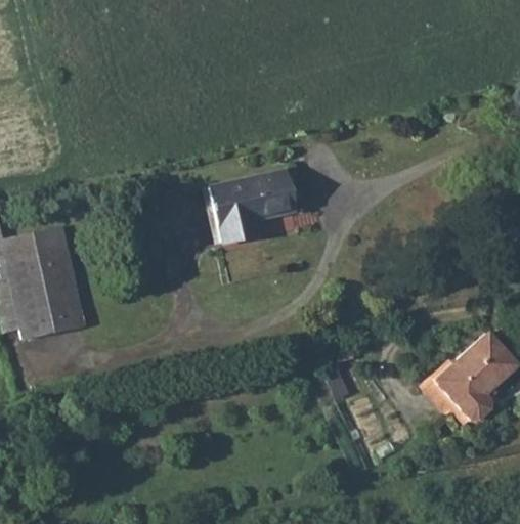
[(253,219),(294,210),(285,170),(210,187),(222,243),(256,235),(253,219)]
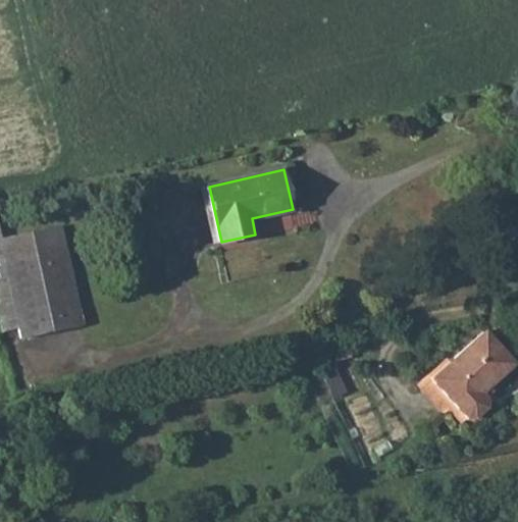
[(85,325),(63,224),(2,238),(0,238),(0,265),(7,264),(21,328),(23,338),(85,325)]
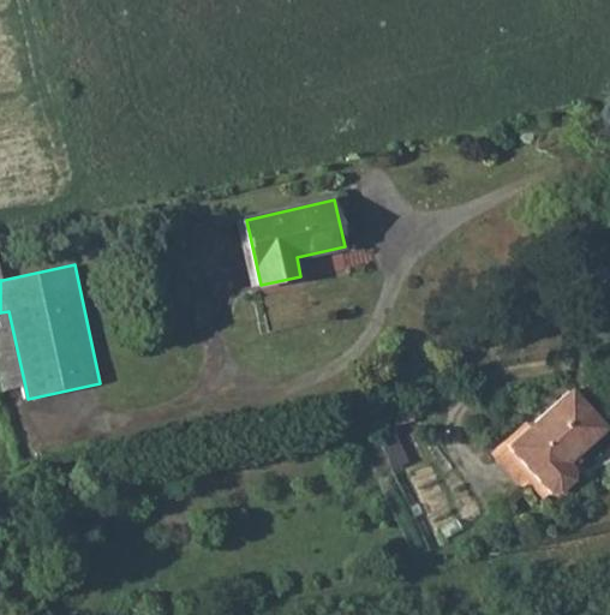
[(0,312),(0,364),(6,390),(25,387),(9,311),(0,312)]
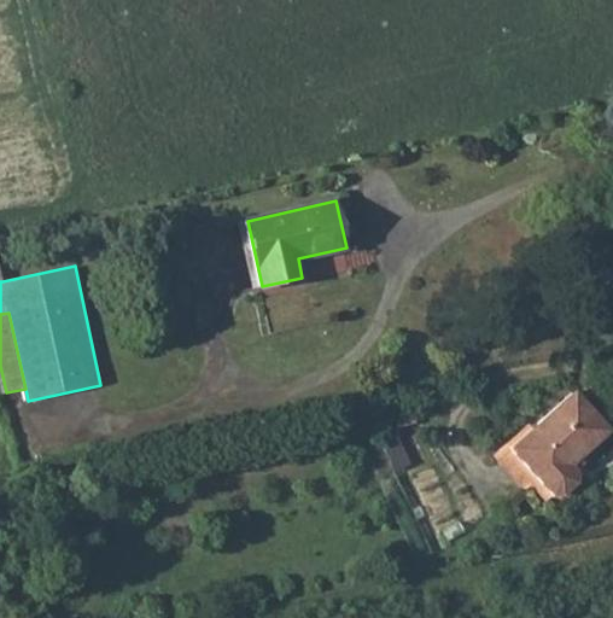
[(572,465),(612,430),(577,391),(513,448),(537,474),(554,494),(564,495),(578,482),(579,472),(572,465)]
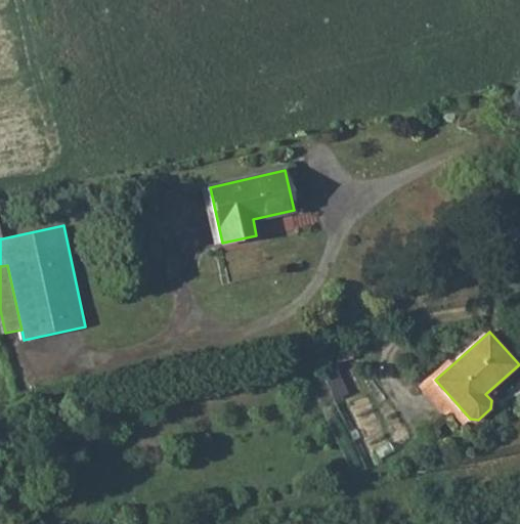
[(421,386),(445,411),(456,402),(435,380),(432,376),(421,386)]
